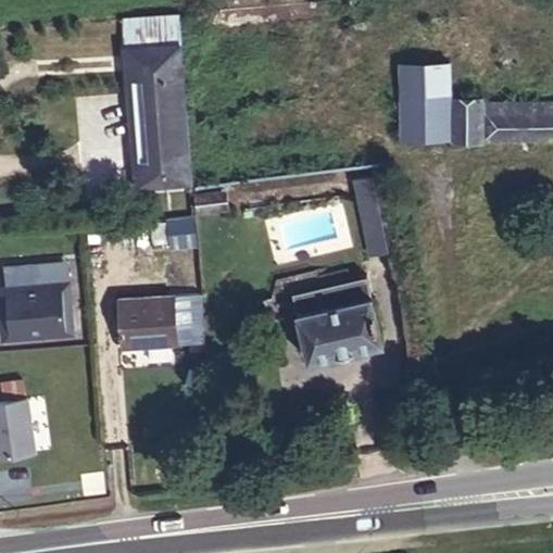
[(176,16),(120,22),(122,53),(178,48),(176,16)]
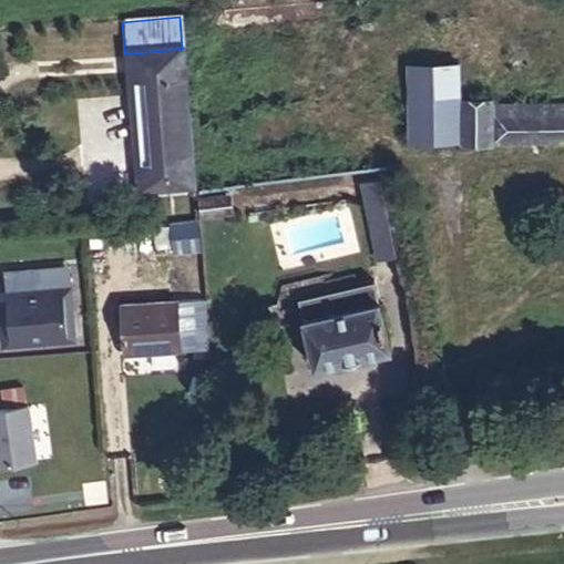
[(136,196),(194,191),(182,49),(124,54),(127,88),(139,86),(145,166),(134,167),(136,196)]
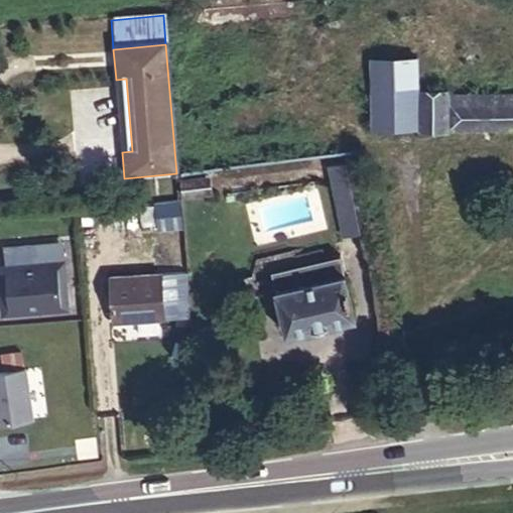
[(370,132),(417,131),(416,101),(416,60),(369,61),(370,132)]
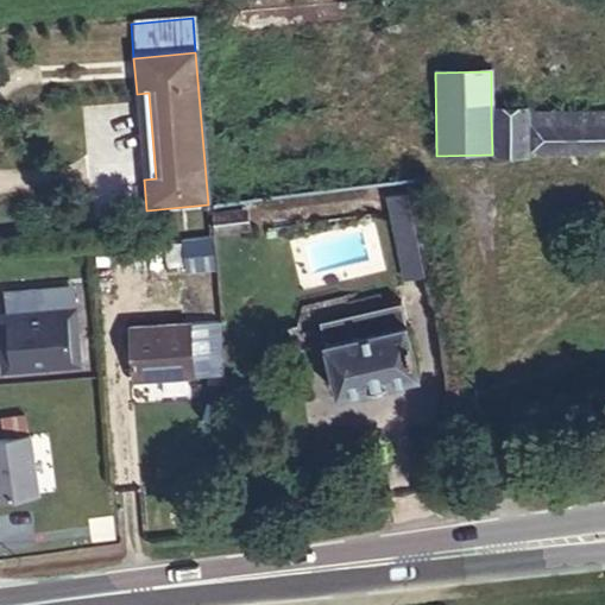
[(137,94),(144,180),(156,178),(149,93),(137,94)]
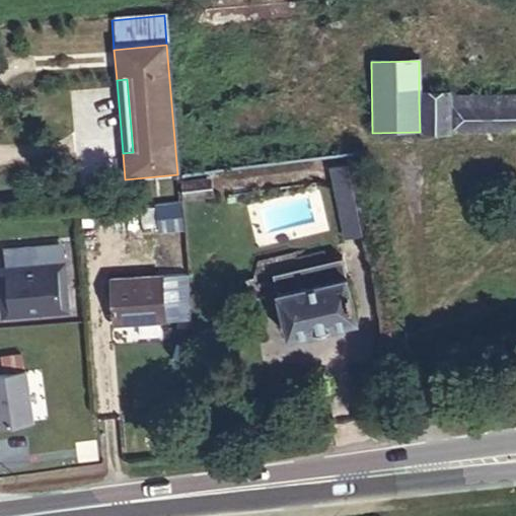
[(515,98),(419,101),(420,132),(420,135),(515,133),(515,98)]
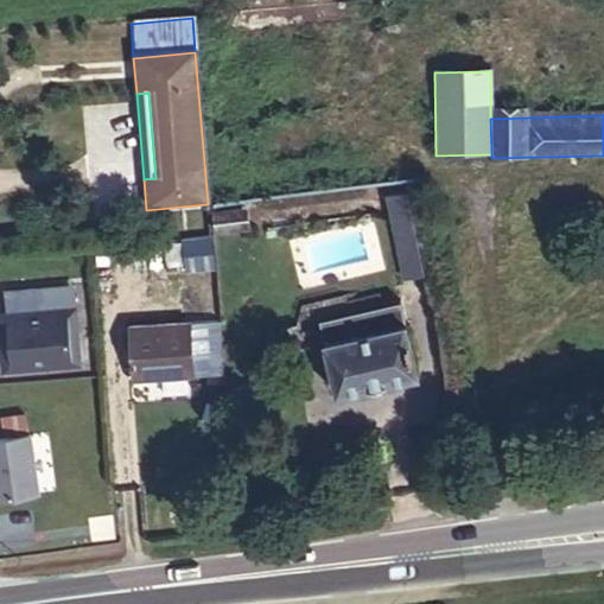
[(408,195),(383,199),(400,284),(425,279),(408,195)]
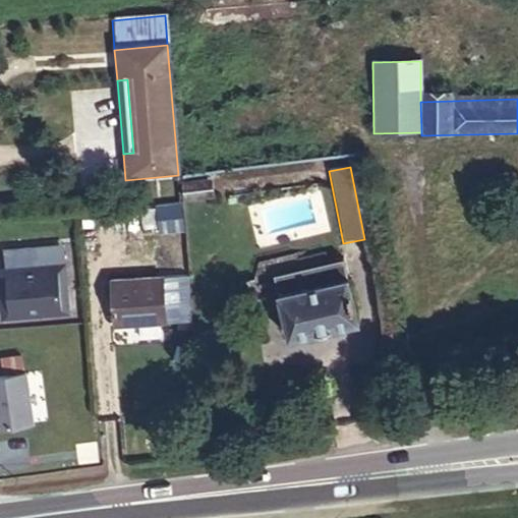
[(211,198),(208,175),(180,178),(183,202),(211,198)]
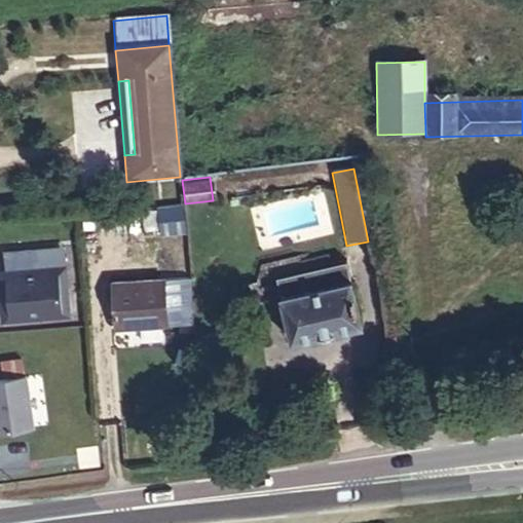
[(158,237),(184,236),(182,209),(157,211),(158,237)]
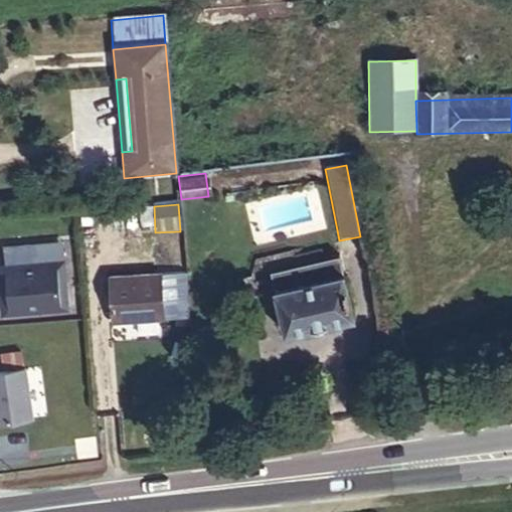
[(337,258),(269,274),(284,336),(352,320),(337,258)]
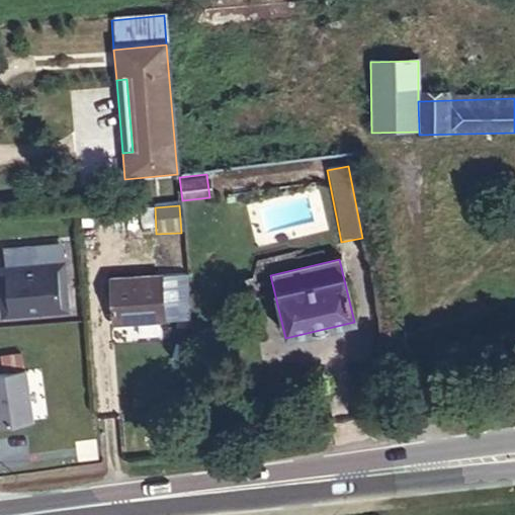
[(62,260),(25,263),(26,270),(57,267),(60,302),(37,304),(38,310),(66,308),(62,260)]
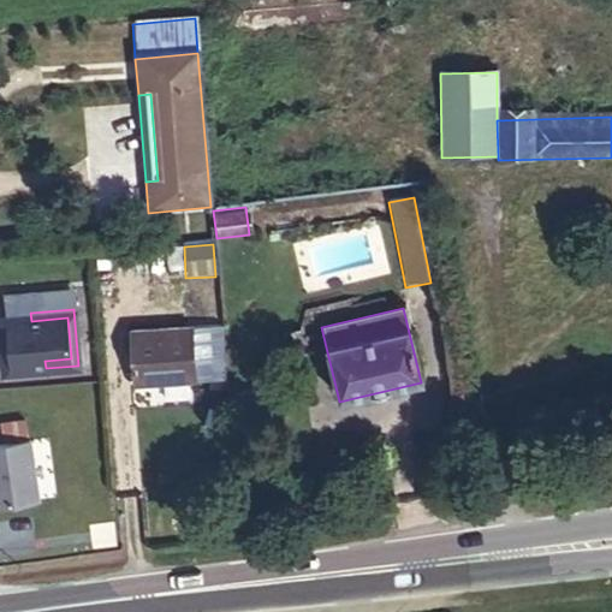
[(30,313),(0,315),(0,339),(6,338),(9,372),(46,368),(45,361),(71,358),(67,318),(31,321),(30,313)]
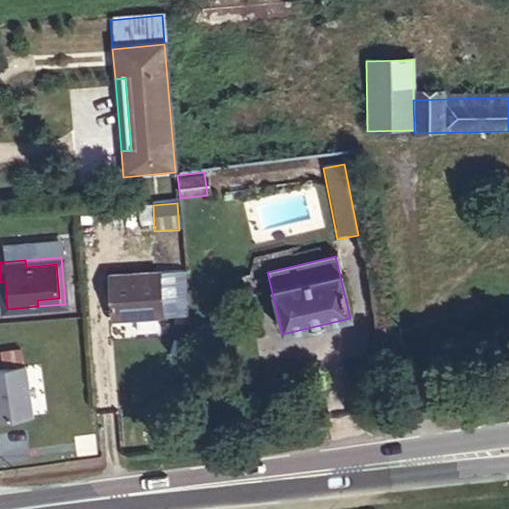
[(158,274),(107,277),(109,322),(161,319),(158,274)]
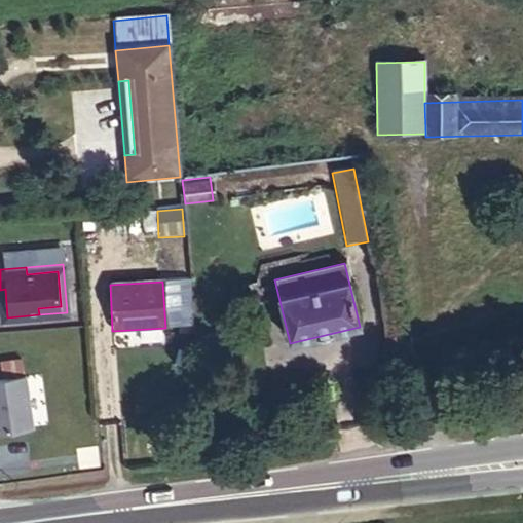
[(24,380),(0,383),(0,436),(30,432),(24,380)]
